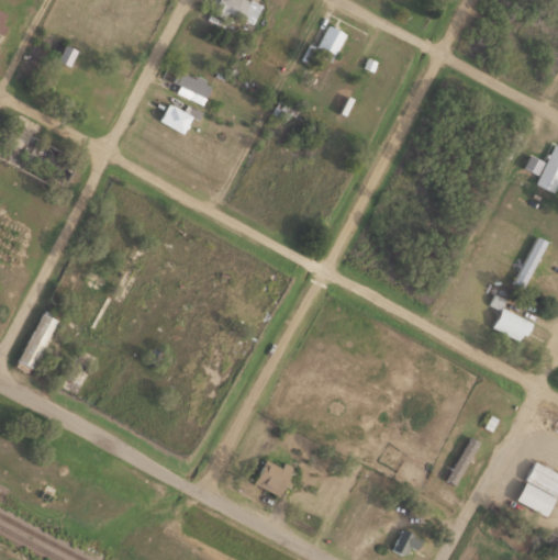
[(226,22),(234,12),(242,19),(252,6),(245,0),(220,0),(212,10),(226,22)]
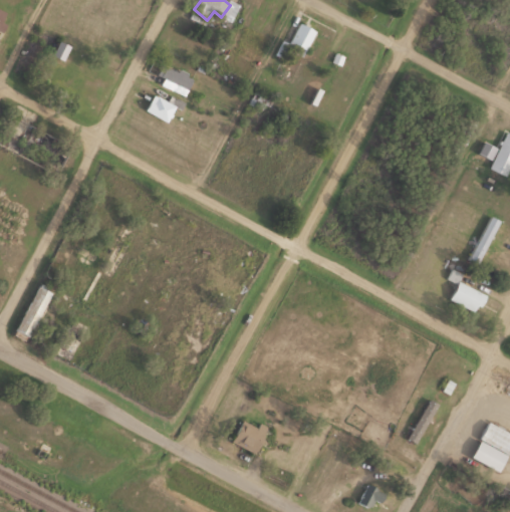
[(0,31),(1,32),(10,15),(0,9),(0,31)]
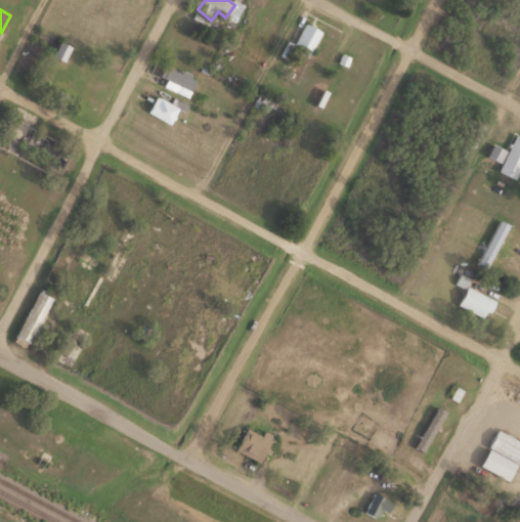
[(309,22),(297,43),(313,53),(326,32),(309,22)]
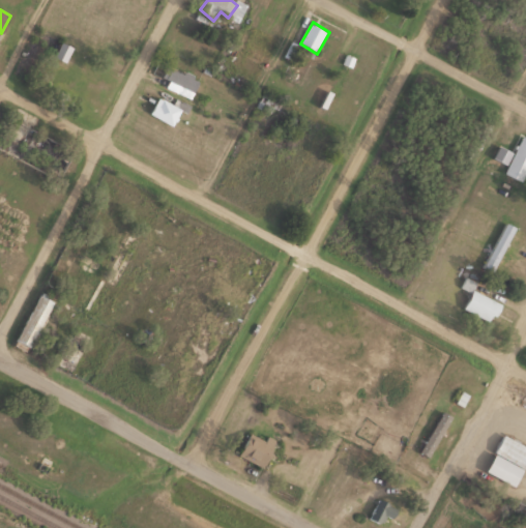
[(162,81),(193,97),(202,81),(171,64),(162,81)]
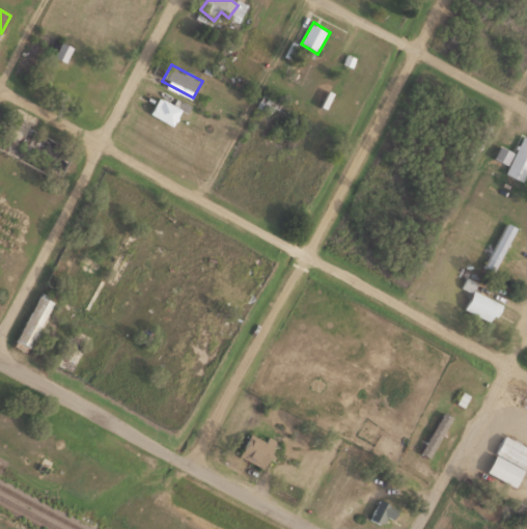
[(189,114),(193,107),(181,99),(175,106),(162,98),(153,113),(174,128),(185,111),(189,114)]
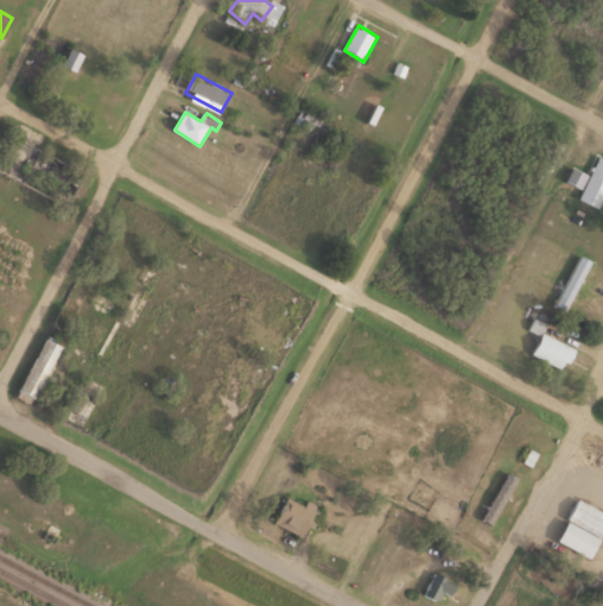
[(581,200),(601,209),(602,207),(602,156),(581,200)]
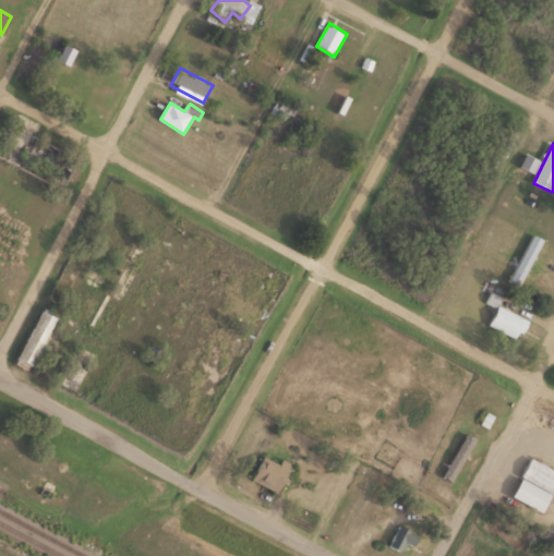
[(510,282),(521,288),(546,241),(536,236),(510,282)]
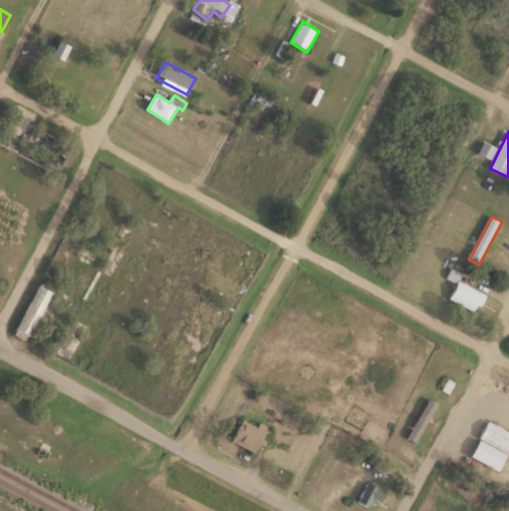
[(449,299),(478,314),(488,296),(460,281),(449,299)]
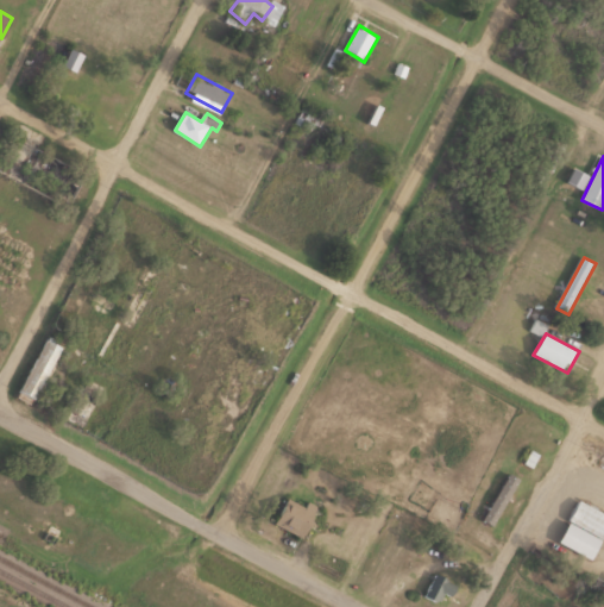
[(19,394),(35,402),(64,346),(49,338),(19,394)]
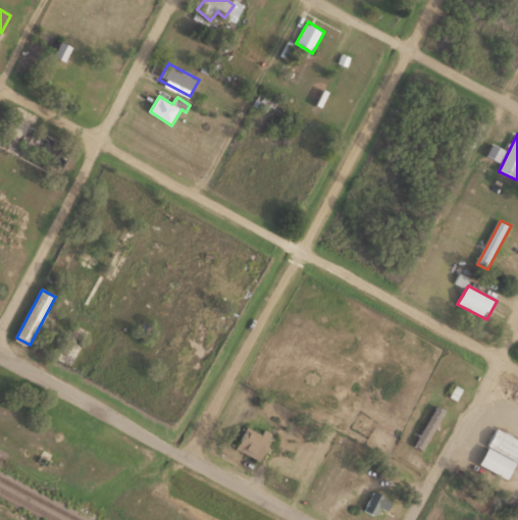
[(260,461),(271,439),(247,426),(236,448),(260,461)]
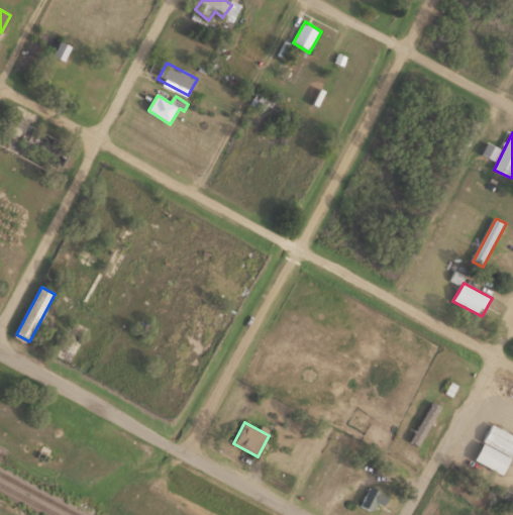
[(484,442),(511,457),(512,455),(512,435),(493,425),(484,442)]
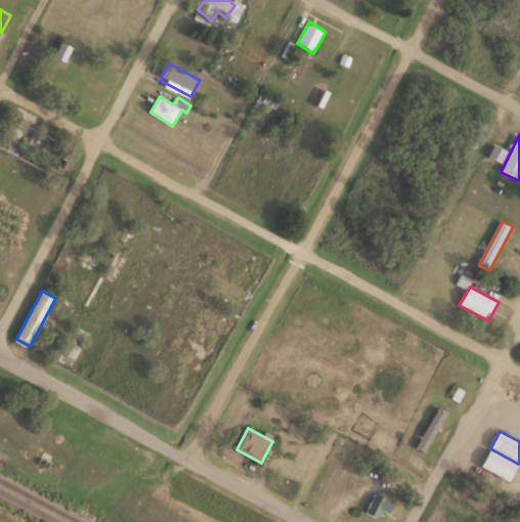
[(385,512),(389,514),(394,505),(378,494),(366,513),(379,520),(385,512)]
